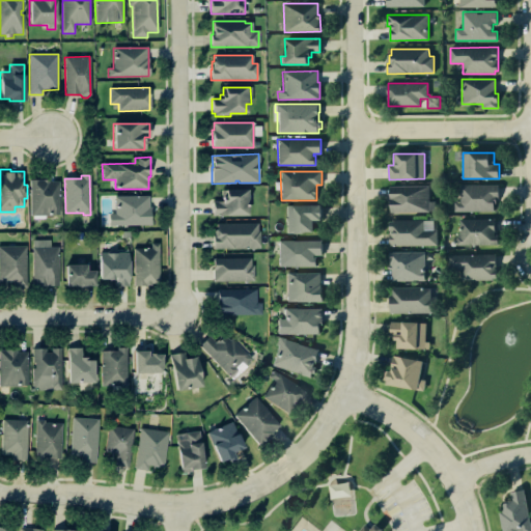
[(30,179),(48,179),(48,182),(58,182),(59,215),(31,215),(30,179)]
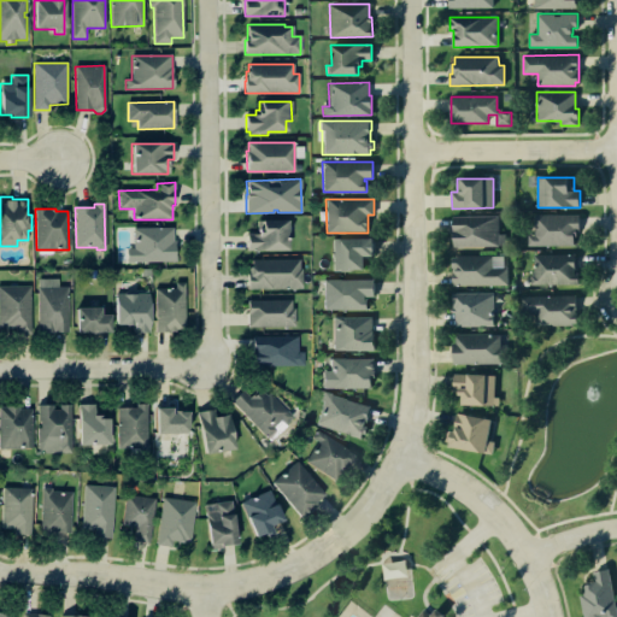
[(529,246),(528,235),(535,235),(535,215),(580,215),(580,230),(577,230),(577,236),(574,236),(574,245),(529,246)]
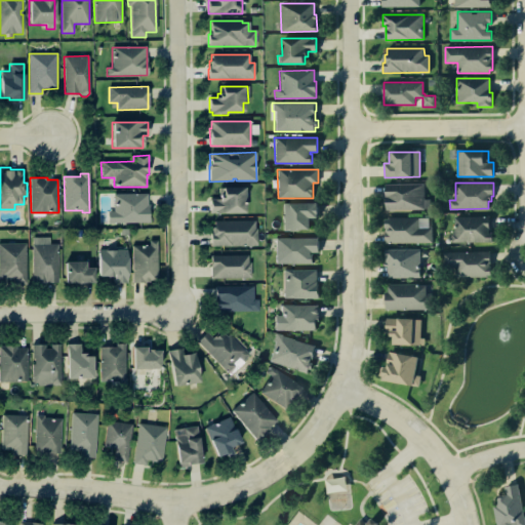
[(425,199),(431,199),(431,209),(387,210),(386,184),(425,184),(425,199)]
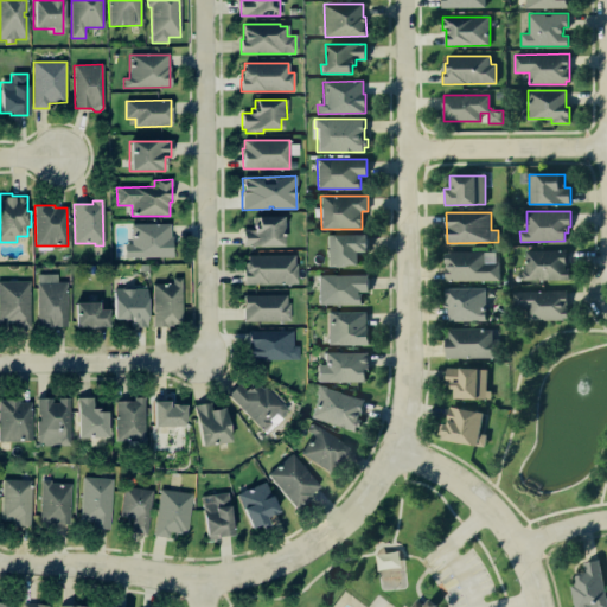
[(242,247),(242,231),(253,231),(253,229),(256,229),(256,225),(253,225),(253,218),(256,218),(282,218),(282,247),(242,247)]
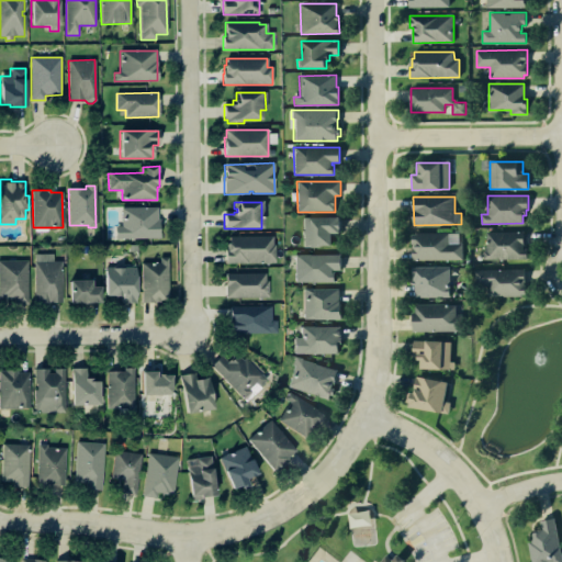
[(120,208),(156,208),(157,220),(159,220),(159,237),(114,238),(114,226),(121,226),(120,208)]
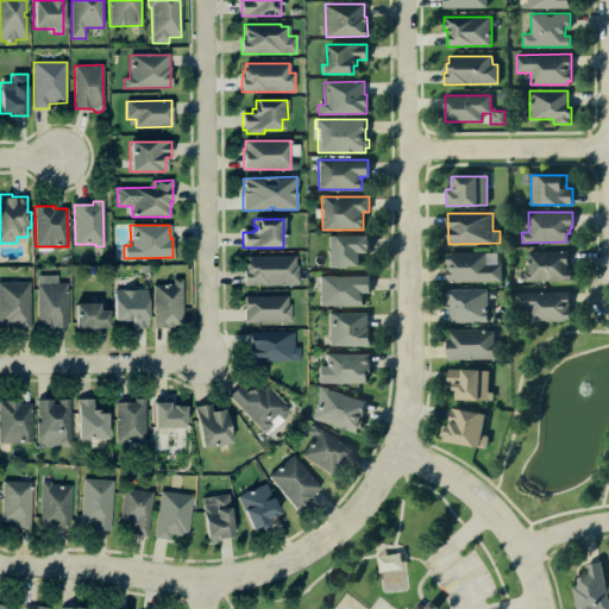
[(347,268),(328,268),(328,265),(328,253),(328,236),(369,236),(369,252),(359,252),(359,265),(350,265),(347,268)]
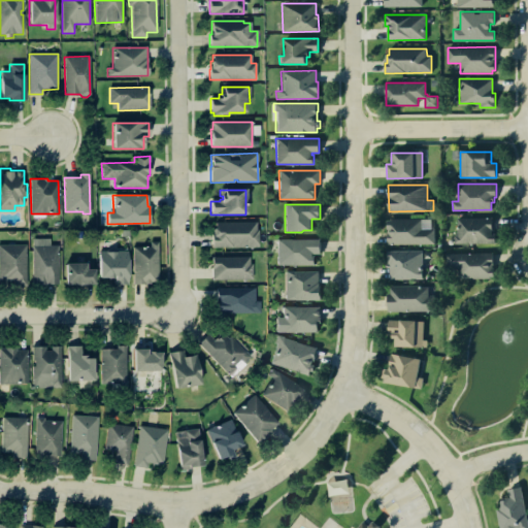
[(495,242),(455,243),(455,236),(458,236),(457,218),(493,218),(493,231),(491,231),(492,233),(495,233),(495,242)]
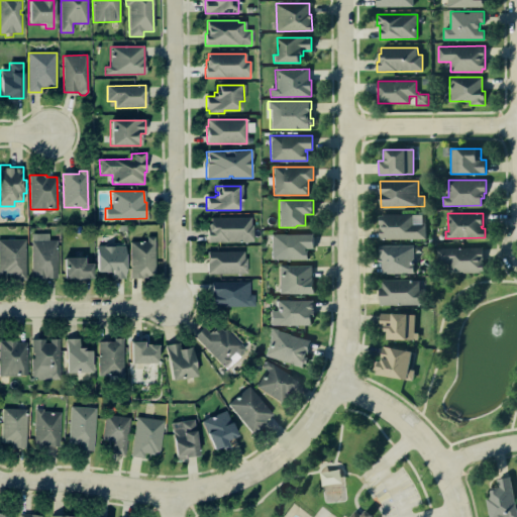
[(414,223),(426,223),(426,238),(380,239),(380,214),(414,214),(414,223)]
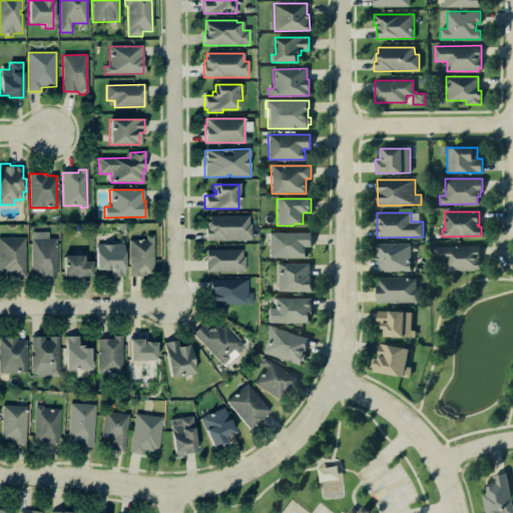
[(206,227),(206,222),(208,222),(208,216),(248,215),(248,223),(250,223),(250,239),(204,240),(204,227),(206,227)]
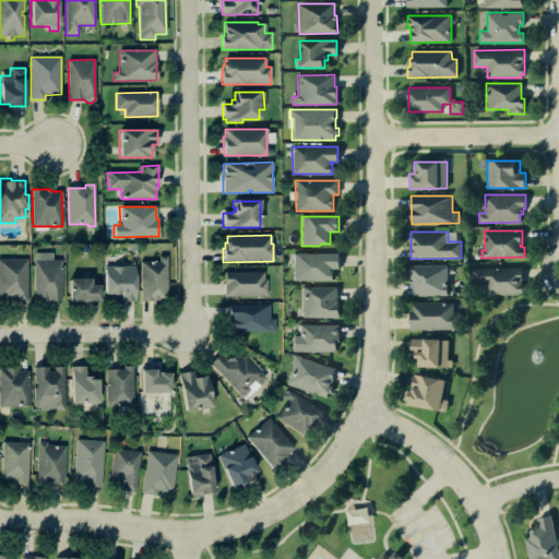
[(52,260),(61,260),(61,301),(35,301),(34,253),(52,253),(52,260)]
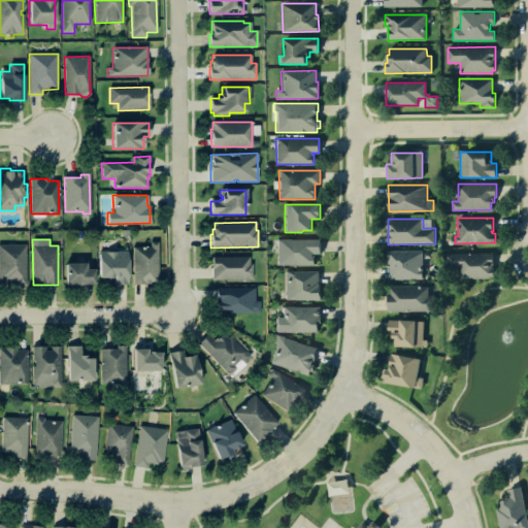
[(312,256),(316,256),(316,265),(277,265),(277,239),(320,239),(320,254),(312,254),(312,256)]
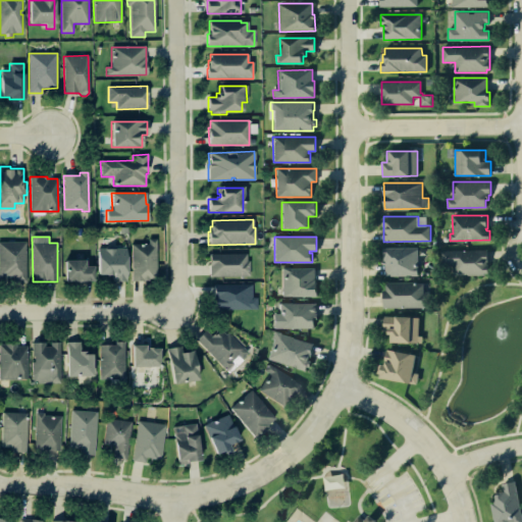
[(148,244),(148,240),(156,240),(156,279),(149,279),(148,279),(148,281),(132,281),(132,279),(132,245),(148,244)]
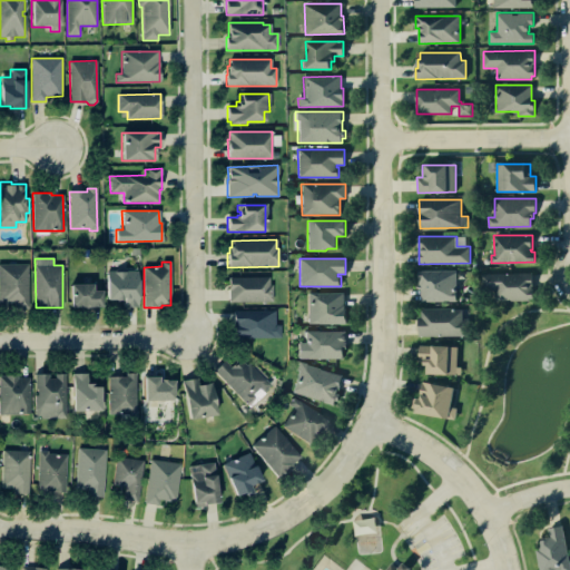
[(0,264),(28,264),(29,308),(13,308),(13,304),(0,304),(0,264)]
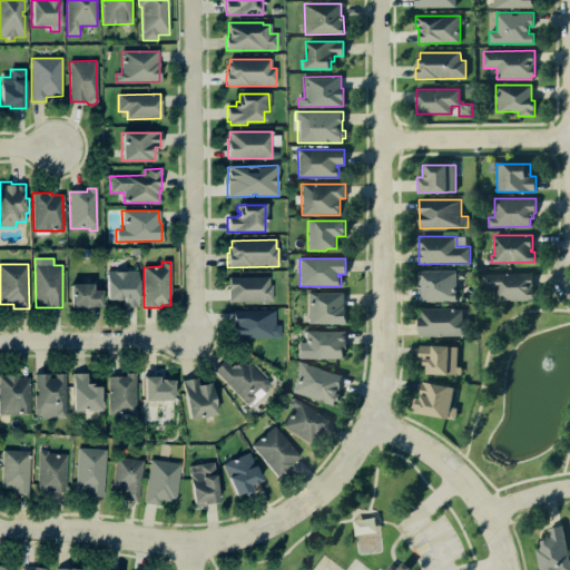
[(421,290),(419,290),(419,271),(457,271),(457,301),(421,302),(421,290)]
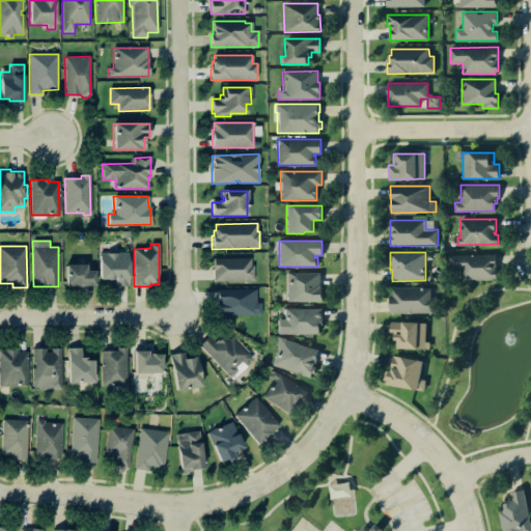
[(113,281),(107,281),(107,280),(99,280),(99,278),(99,253),(114,253),(128,253),(128,286),(115,286),(115,278),(113,278),(113,281)]
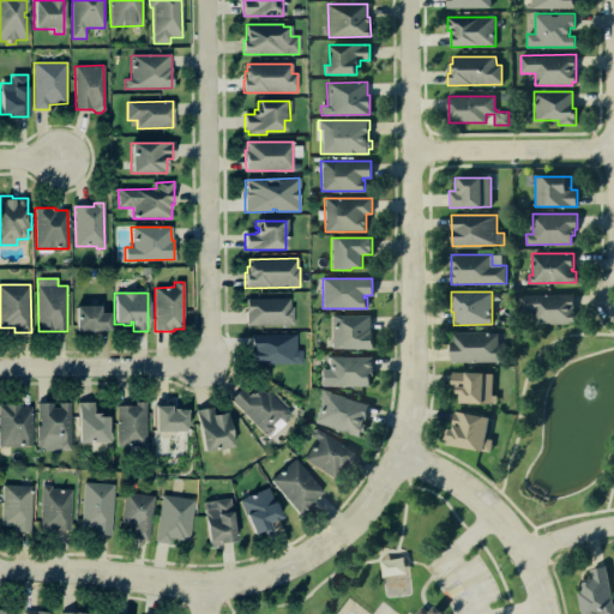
[(519,295),(575,294),(575,323),(571,323),(571,324),(534,324),(534,313),(519,313),(519,295)]
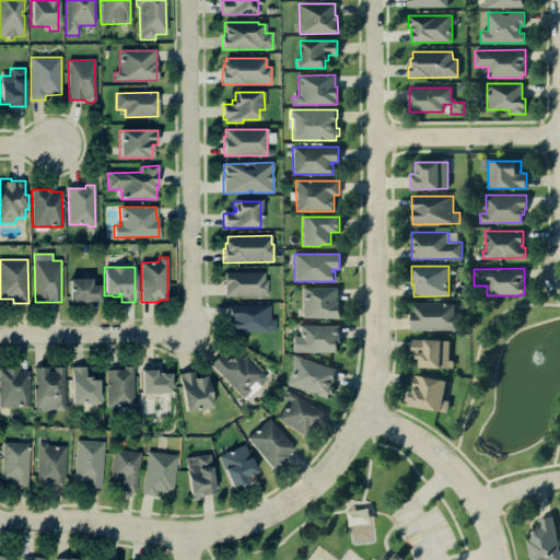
[(265,280),(267,280),(268,295),(225,296),(224,273),(265,272),(265,280)]
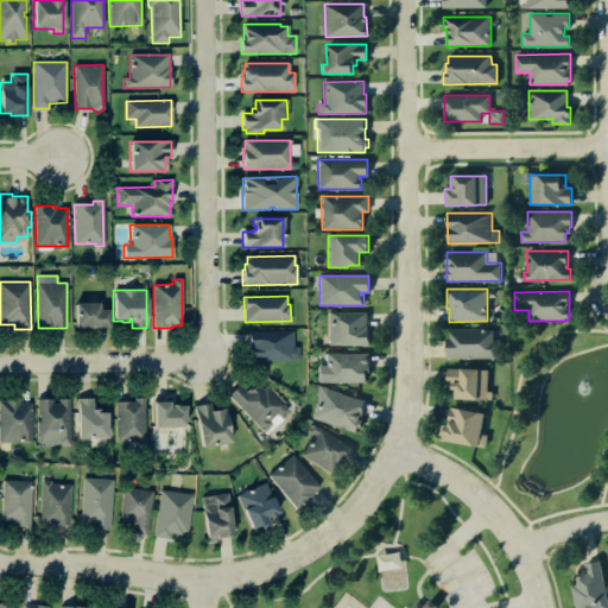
[(74,304),(97,304),(97,311),(107,311),(107,328),(74,329),(74,304)]
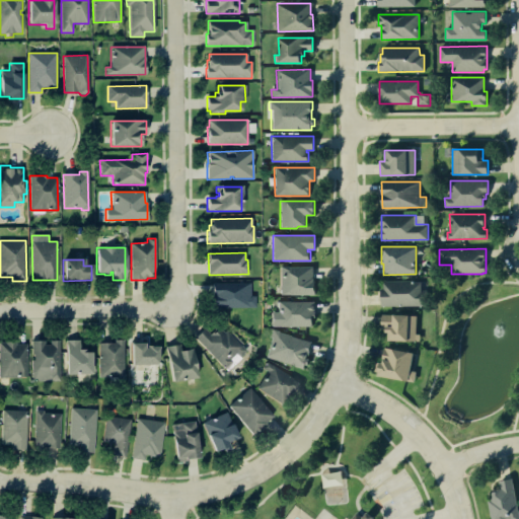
[(280,267),(313,267),(313,281),(315,281),(315,295),(280,295),(280,267)]
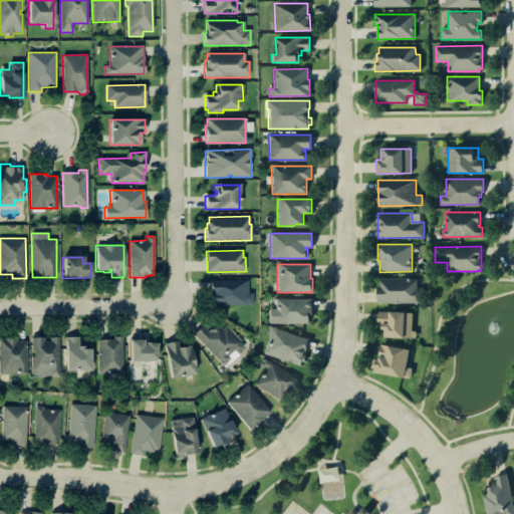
[(418,287),(424,287),(424,302),(377,303),(377,286),(380,286),(379,278),(411,277),(411,279),(418,279),(418,287)]
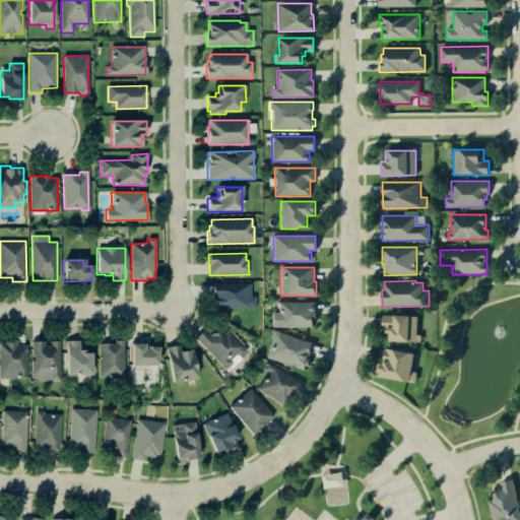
[(251,308),(213,309),(212,283),(251,283),(251,308)]
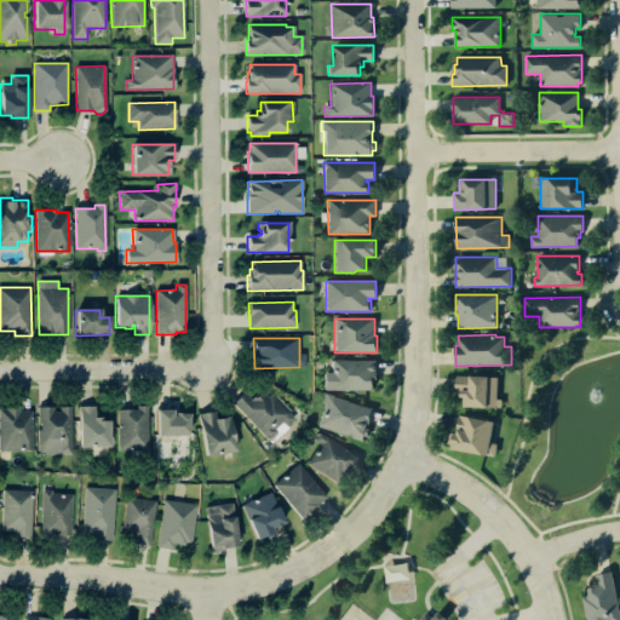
[(373,379),(373,390),(332,390),(332,361),(375,360),(377,379),(373,379)]
